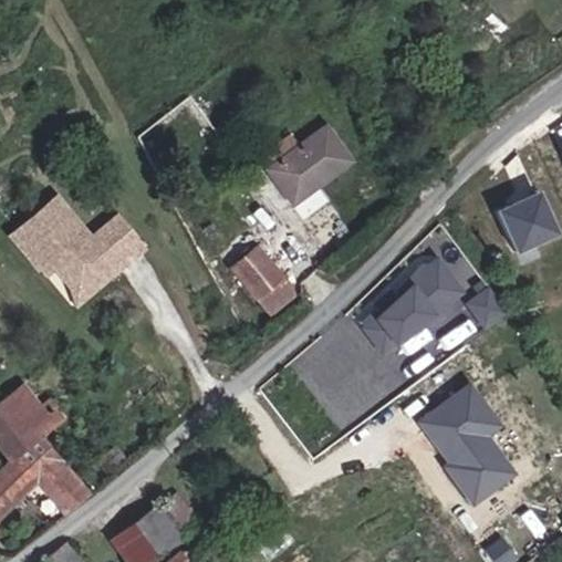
[(353,163),(329,129),(273,173),(297,206),(353,163)]
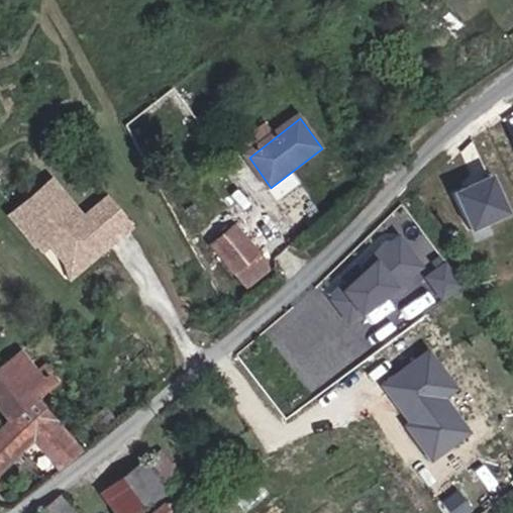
[(474,230),(512,217),(512,207),(501,175),(459,189),(474,230)]
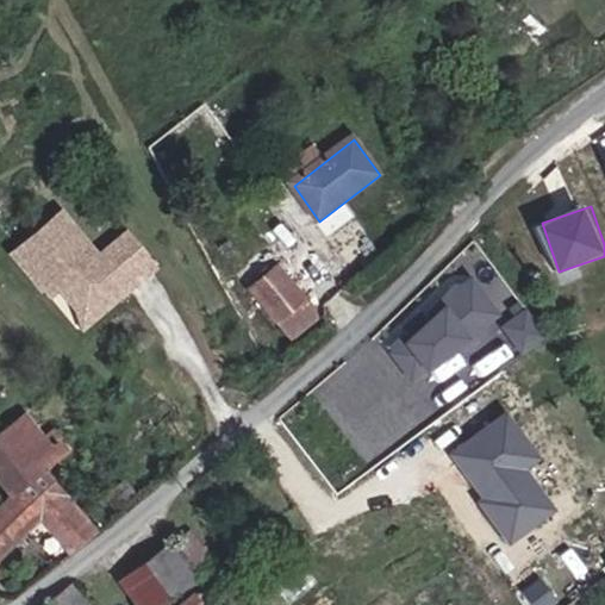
[(85,262),(42,222),(0,266),(0,268),(35,300),(41,293),(43,292),(50,299),(68,316),(88,315),(111,291),(118,297),(143,269),(108,236),(85,262)]
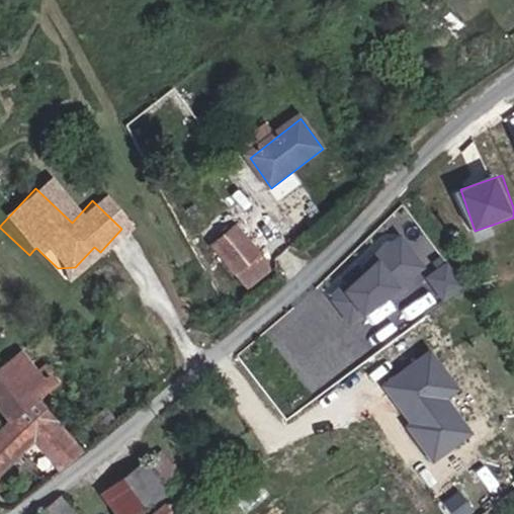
[(203,239),(216,253),(239,235),(228,221),(203,239)]
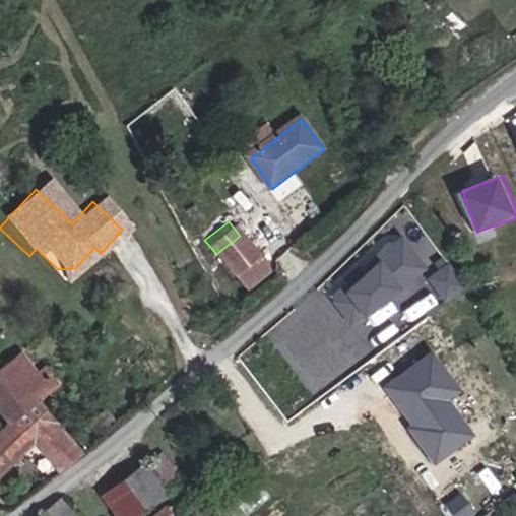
[(270,273),(240,236),(216,254),(247,292),(270,273)]
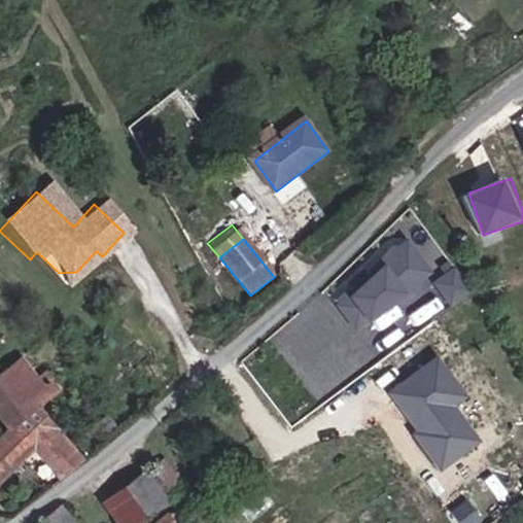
[(330,347),(397,297),(375,267),(348,301),(314,326),(330,347)]
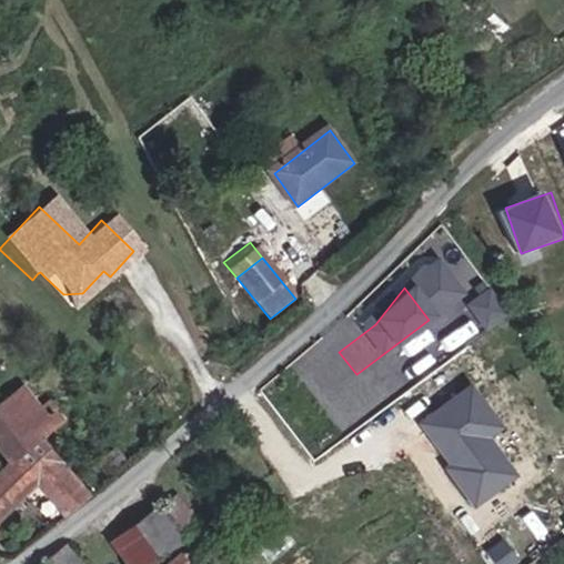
[(492,331),(513,312),(492,289),(471,306),(492,331)]
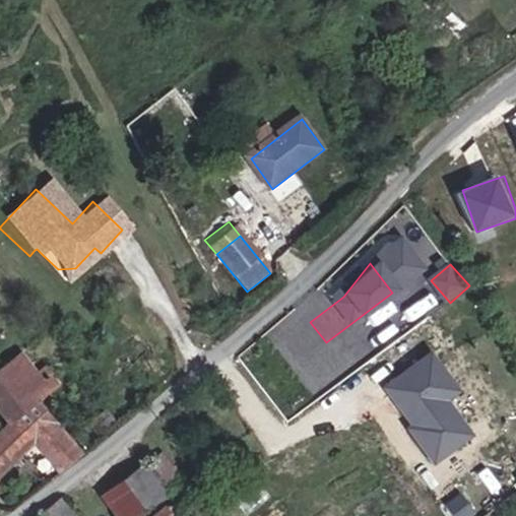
[(0,408),(13,425),(41,403),(53,393),(23,357),(0,377),(0,408)]
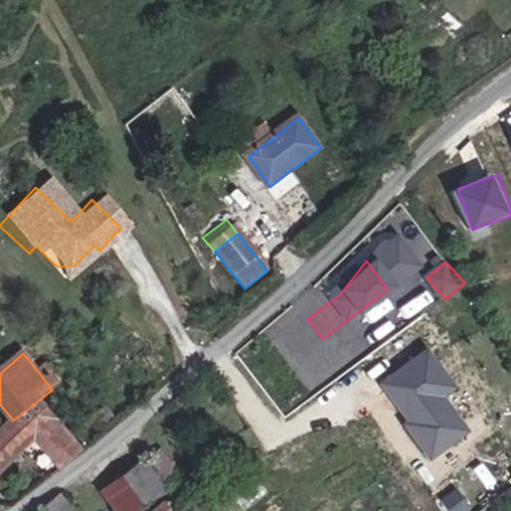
[(60,470),(82,451),(40,399),(13,420),(0,434),(0,476),(37,441),(60,470)]
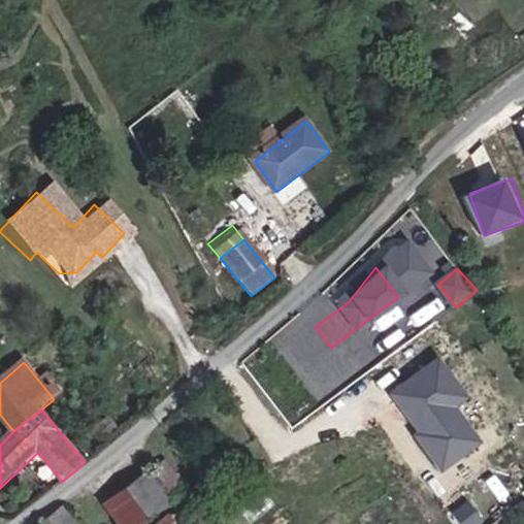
[(148,523),(193,491),(170,461),(107,508),(120,523),(148,523)]
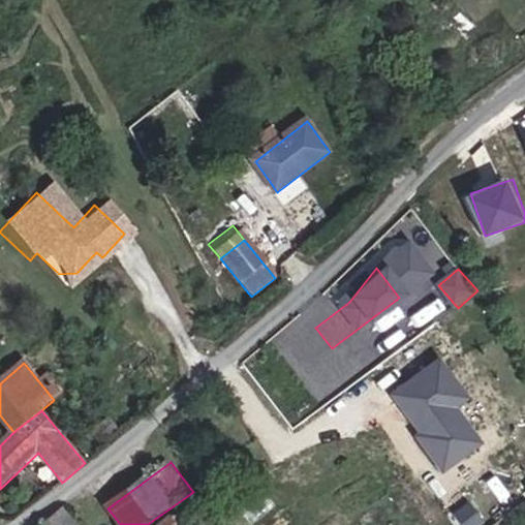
[(120,524),(107,508),(87,524),(120,524)]
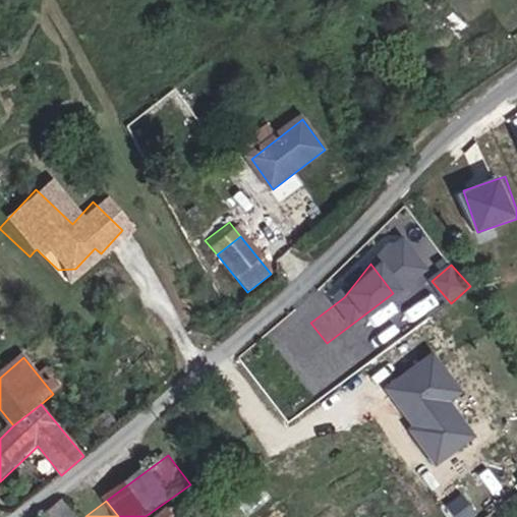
[(77,516),(64,502),(50,514),(52,516),(77,516)]
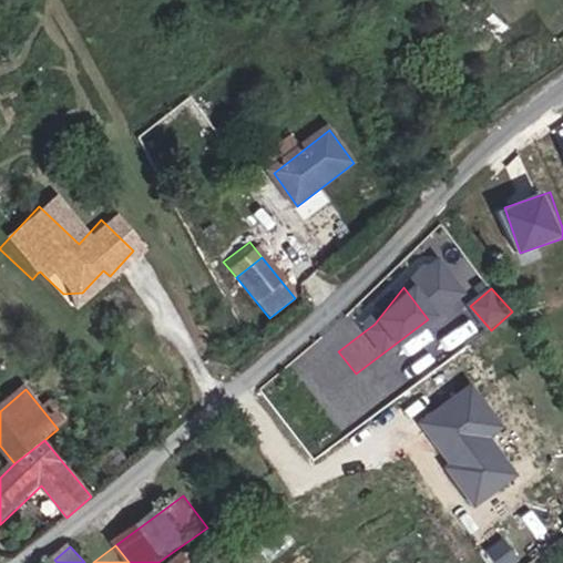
[(200,562),(191,552),(176,562),(200,562)]
